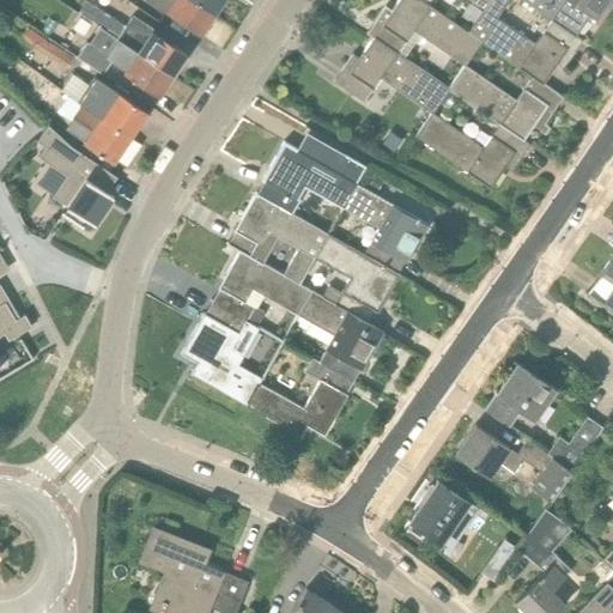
[(147,0),(162,10),(199,35),(213,14),(193,0),(147,0)]
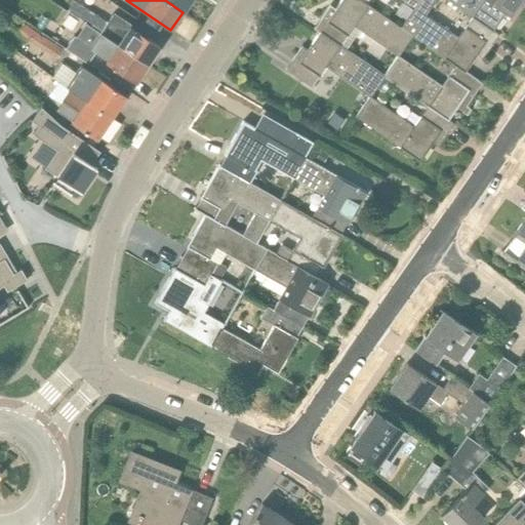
[(165,0),(183,12),(191,0),(165,0)]
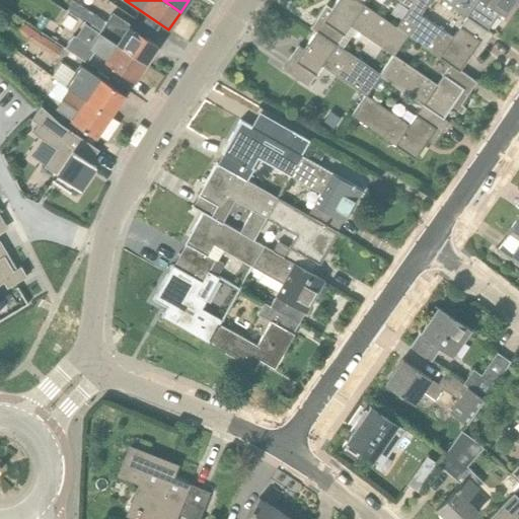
[(310,28),(315,32),(338,47),(352,25),(393,54),(406,34),(397,28),(355,0),(338,0),(331,9),(325,6),(310,28)]
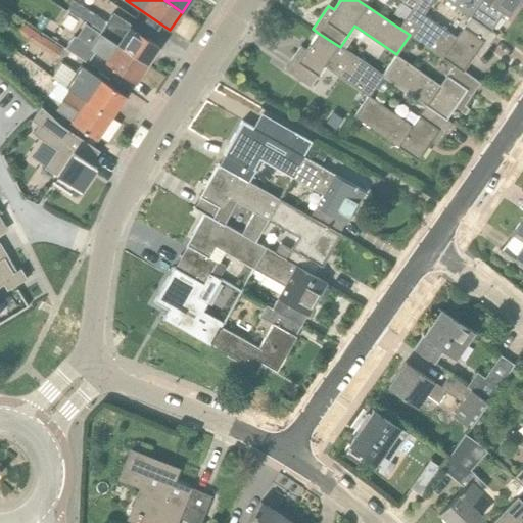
[(491,31),(472,17),(457,40),(423,17),(435,0),(419,0),(415,7),(400,29),(410,35),(454,65),(464,70),(476,53),(480,56),(480,57),(480,58),(496,35),(491,31)]
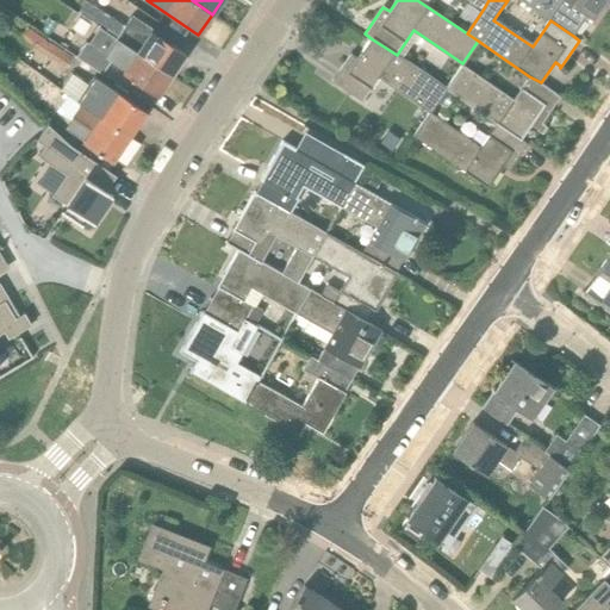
[(520,0),(551,20),(573,36),(587,16),(592,19),(592,20),(593,20),(607,0),(520,0)]
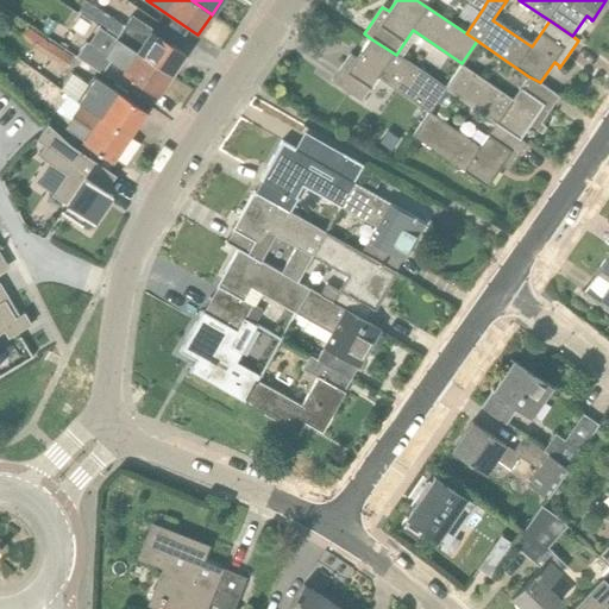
[(170,75),(184,55),(130,19),(125,26),(86,1),(77,14),(117,39),(170,75)]
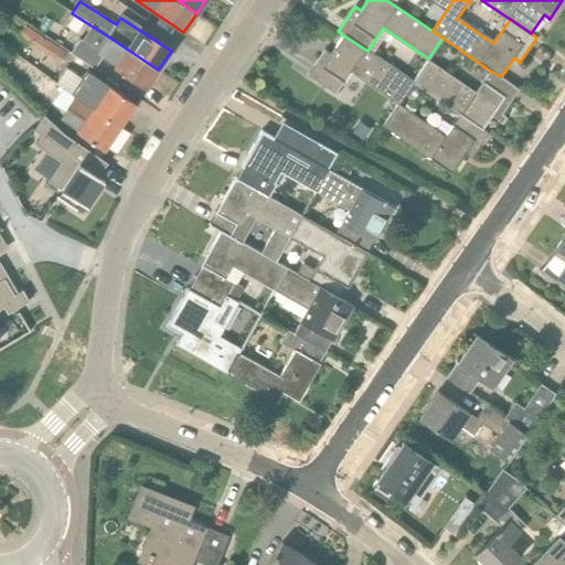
[(29,44),(61,64),(68,53),(36,33),(29,44)]
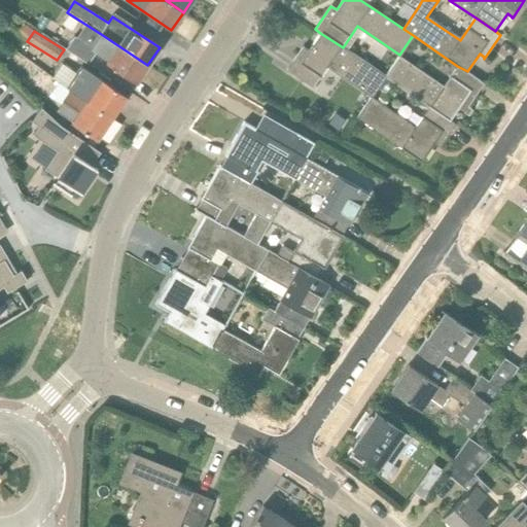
[(303,46),(286,70),(314,88),(327,68),(370,98),(378,88),(385,76),(343,47),(320,33),(308,50),(303,46)]
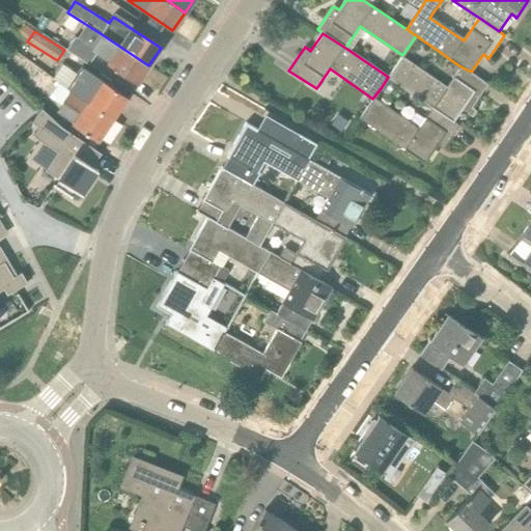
[(88,65),(96,52),(112,62),(110,66),(136,84),(148,65),(102,34),(92,49),(75,37),(65,50),(88,65)]
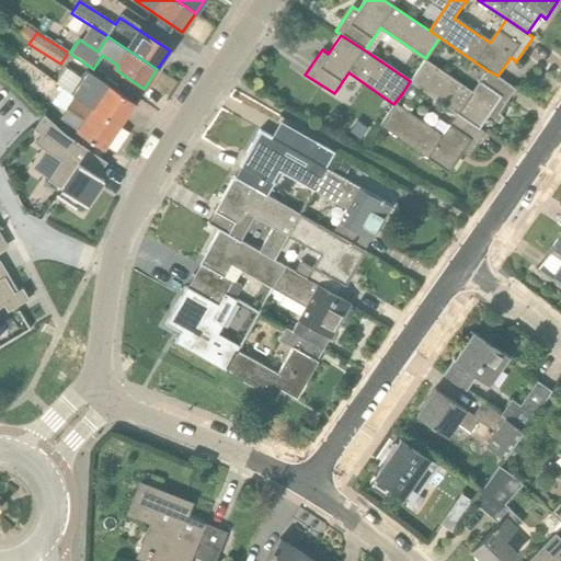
[(423,61),(410,81),(457,114),(479,128),(492,110),(497,114),(515,89),(497,76),(487,70),(470,94),(423,61)]
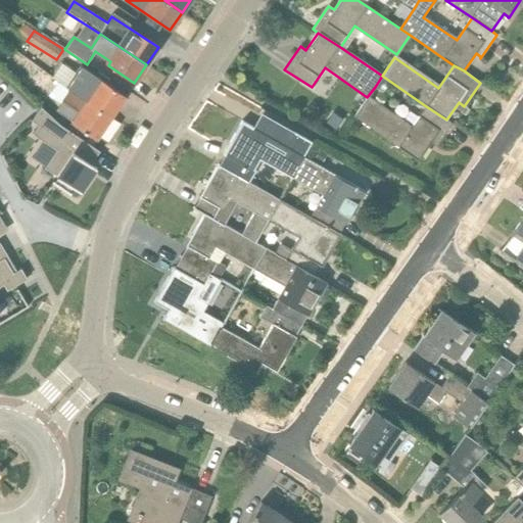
[(86,101),(110,117),(126,96),(82,66),(66,89),(86,102),(86,101)]
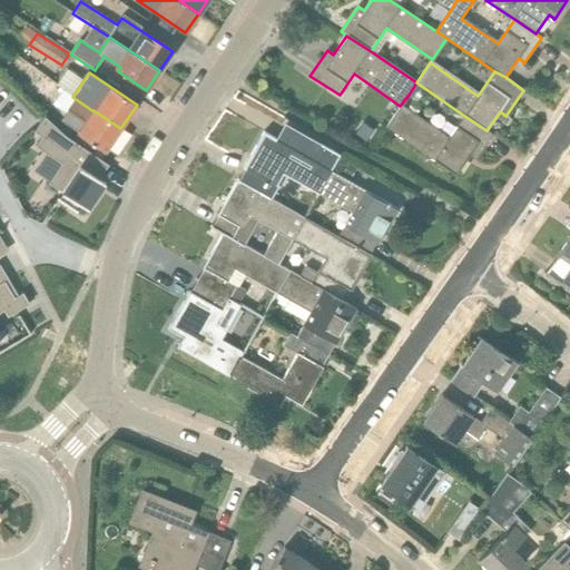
[(400,107),(385,127),(455,176),(470,156),(475,160),(493,135),(487,130),(464,116),(448,140),(400,107)]
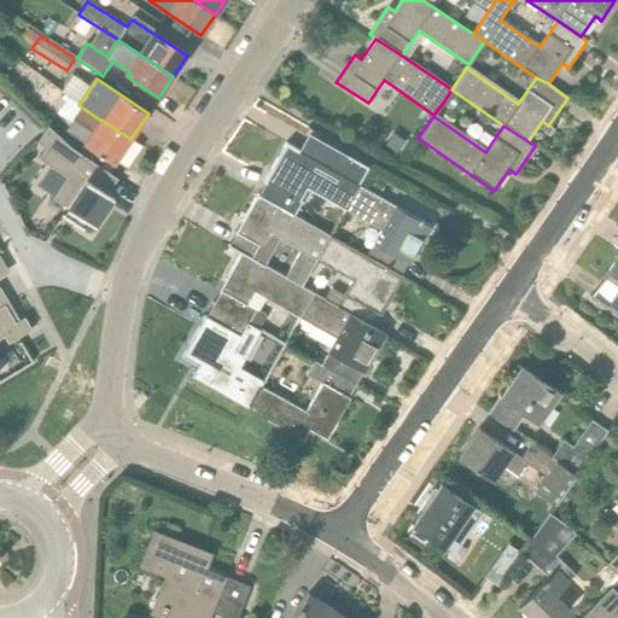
[(56,211),(76,226),(77,223),(76,222),(80,216),(89,222),(109,194),(101,191),(112,175),(74,149),(45,120),(34,136),(42,143),(34,155),(63,175),(48,196),(63,205),(58,211),(57,210),(56,211)]
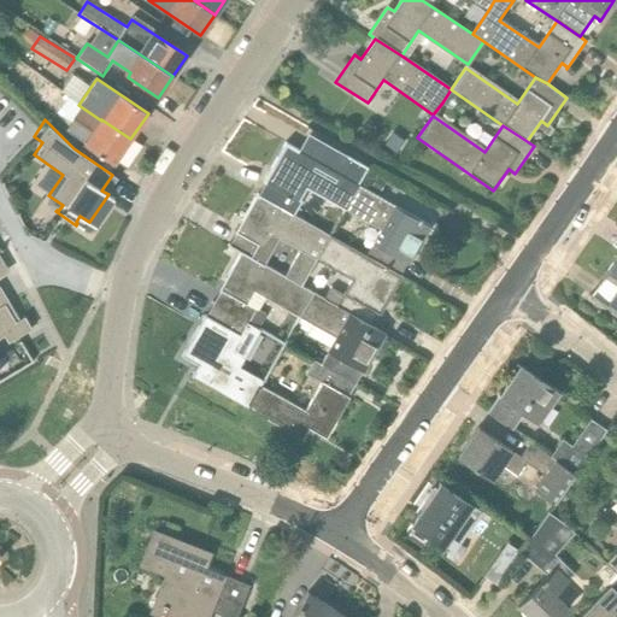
[(113,165),(130,139),(101,119),(101,121),(93,133),(75,121),(68,131),(87,144),(84,146),(113,165)]
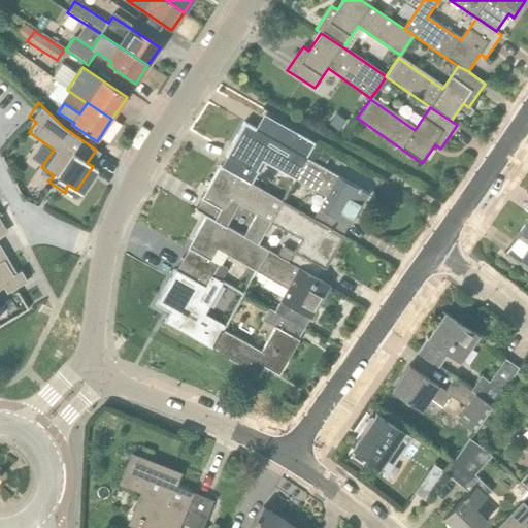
[(294,179),(306,158),(244,124),(232,144),(234,145),(222,167),(250,185),(257,171),(250,167),(255,157),(294,179)]
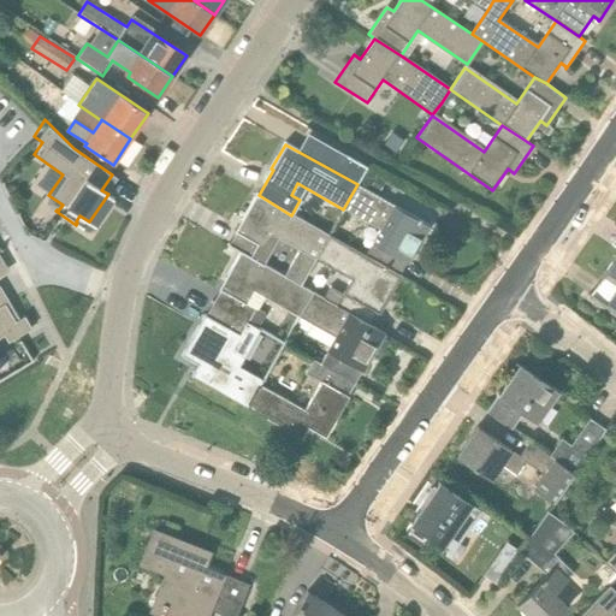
[(368,187),(378,193),(384,182),(374,176),(368,187)]
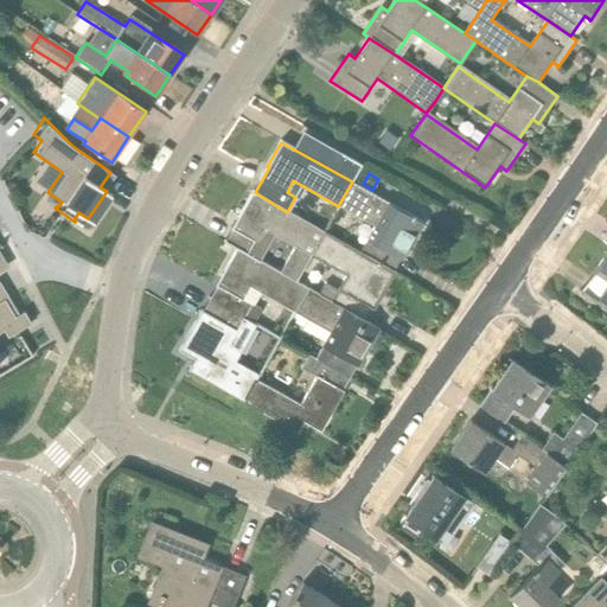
[(352,181),(338,206),(374,225),(359,253),(395,273),(396,272),(395,272),(409,246),(410,247),(425,223),(352,181)]
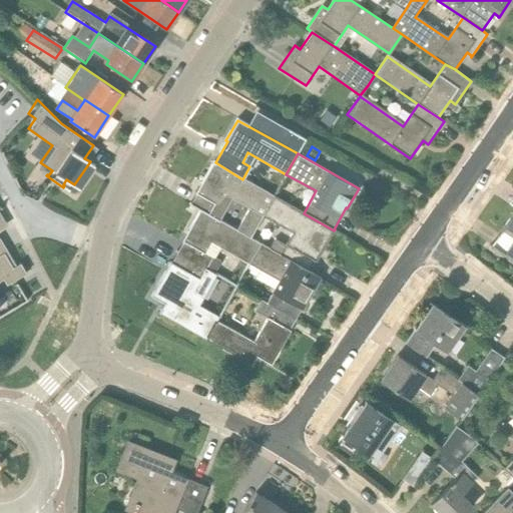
[(263,216),(274,196),(242,179),(215,162),(213,161),(202,182),(203,183),(200,188),(196,195),(191,204),(189,203),(189,204),(199,210),(218,221),(231,199),(248,208),(235,230),(249,238),(263,216)]
